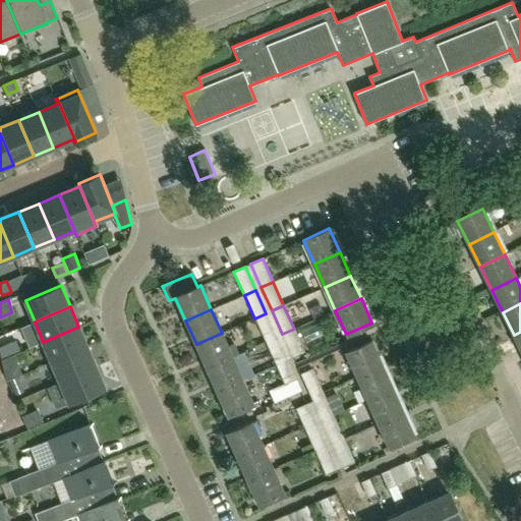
[(266,313),(254,319),(265,341),(276,337),(266,313)]
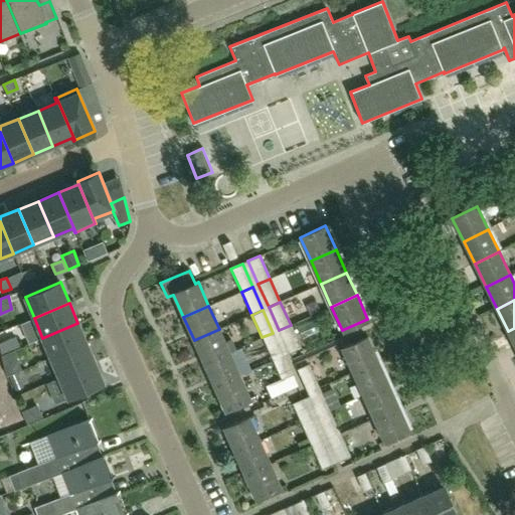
[(77,323),(42,338),(51,358),(87,342),(77,323)]
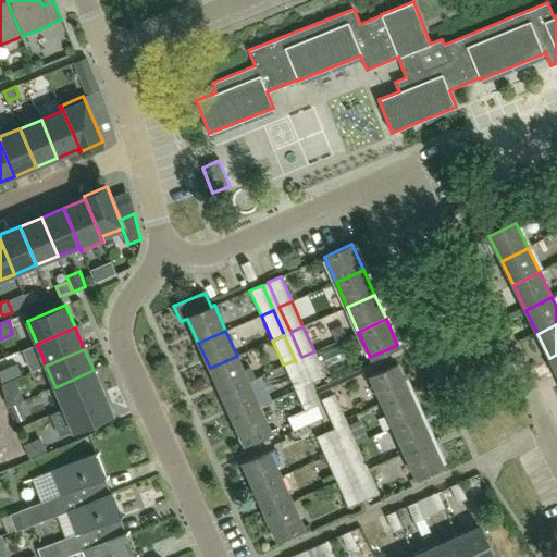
[(314,351),(301,357),(312,382),(325,376),(314,351)]
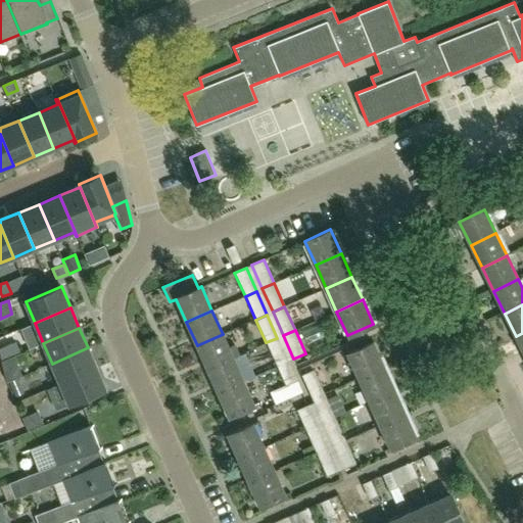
[(223,334),(197,345),(207,369),(233,358),(233,359),(239,355),(234,345),(229,348),(223,334)]
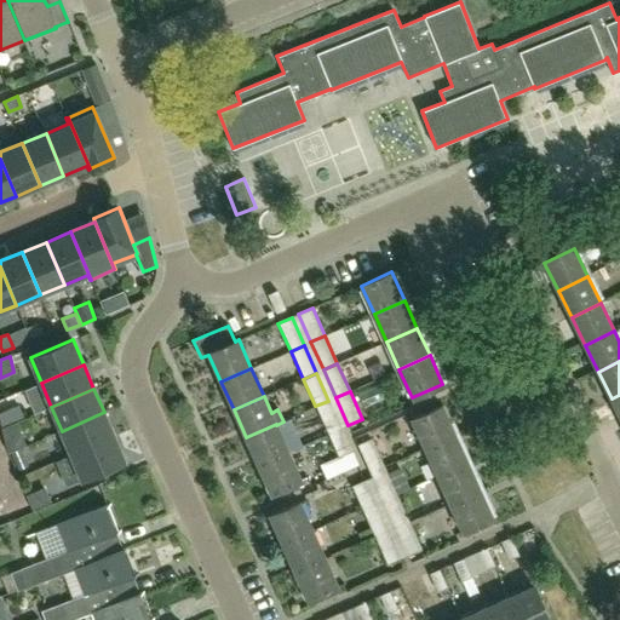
[(340,429),(328,401),(315,406),(328,434),(340,429)]
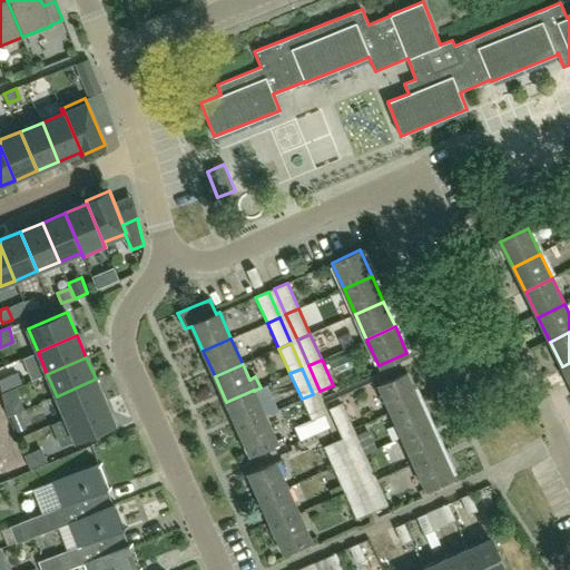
[(15,387),(22,385),(17,372),(3,377),(8,390),(15,387)]
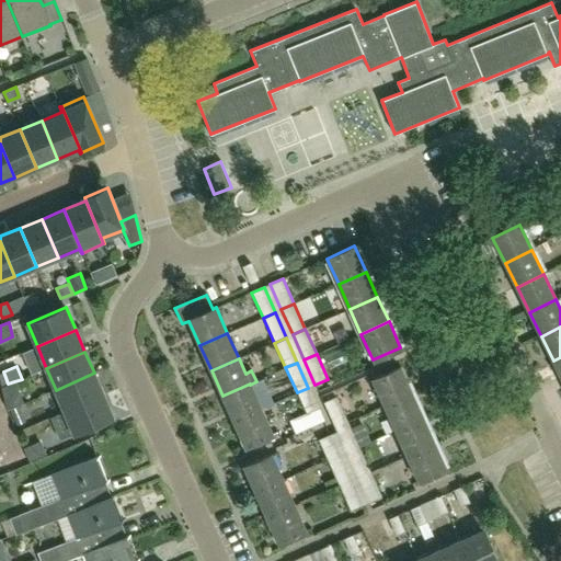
[(411,392),(400,366),(373,379),(384,404),(411,392)]
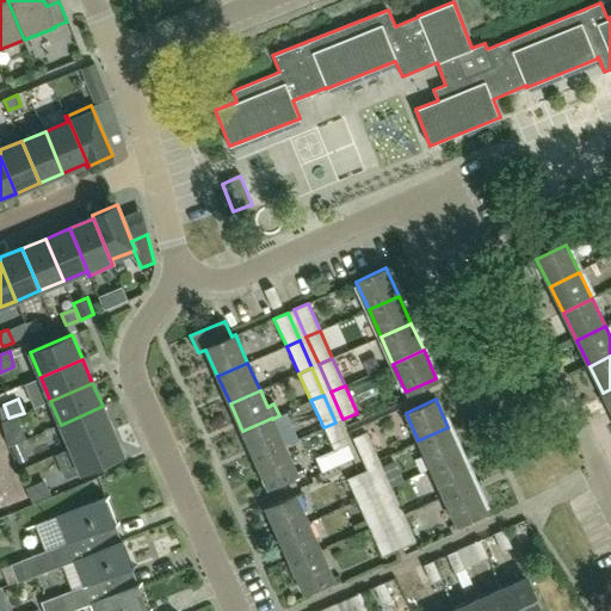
[(103,406),(61,425),(71,448),(112,430),(103,406)]
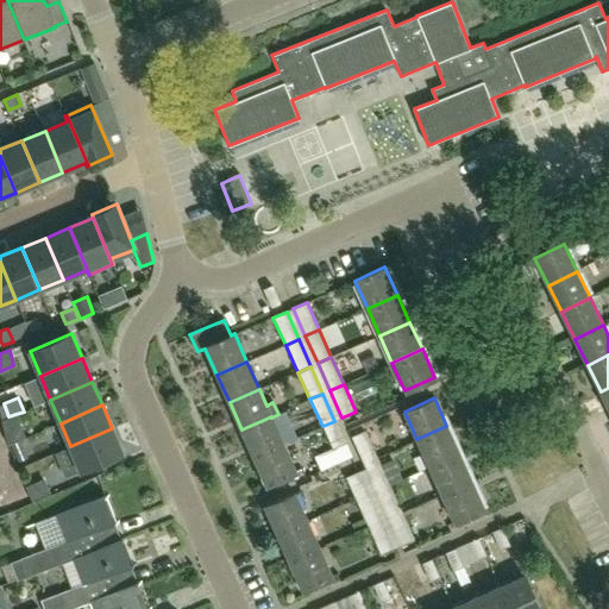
[(8,445),(26,438),(16,414),(8,416),(1,420),(8,445)]
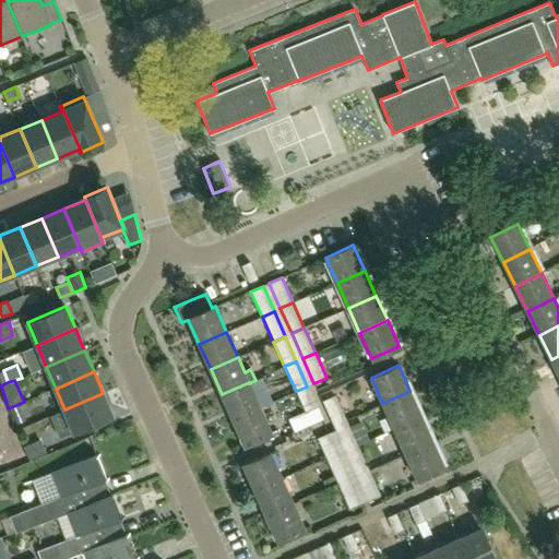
[(222,394),(233,419),(260,407),(249,383),(249,382),(222,394)]
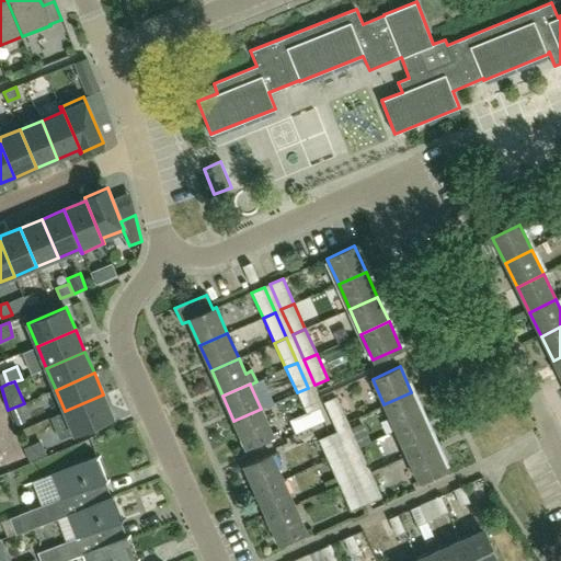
[(308,388),(297,392),(307,414),(318,409),(308,388)]
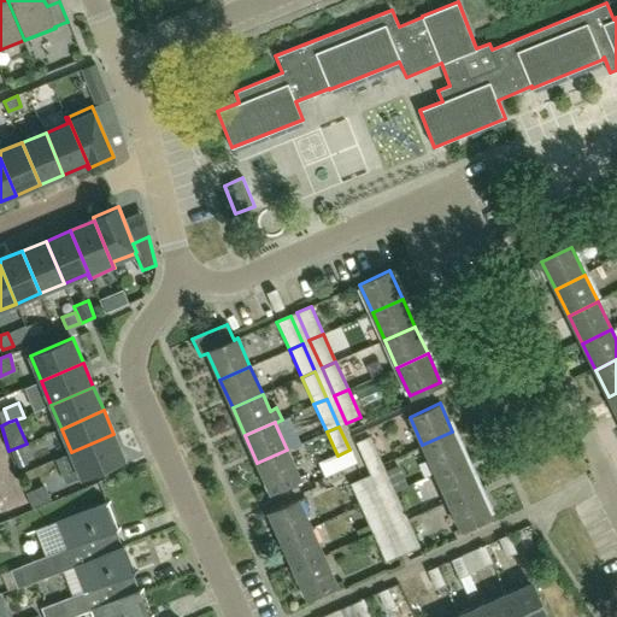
[(452,432),(422,445),(435,472),(465,459),(452,432)]
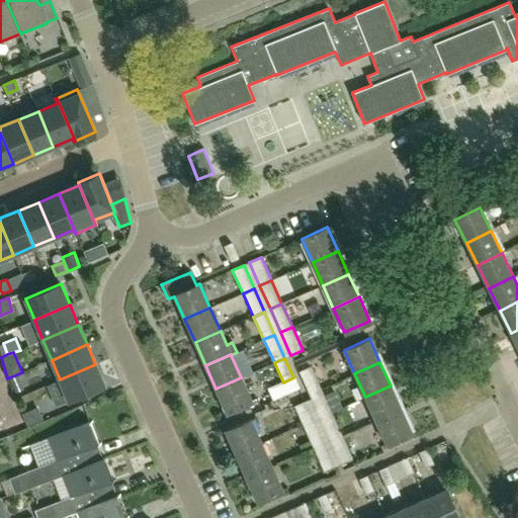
[(95,364),(60,379),(69,401),(104,385),(95,364)]
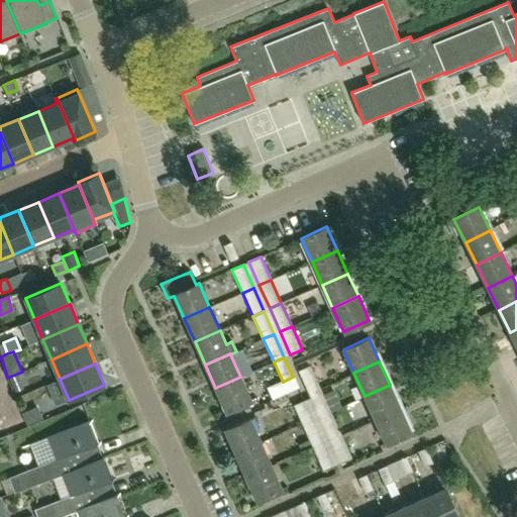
[(308,394),(320,388),(310,366),(298,372),(308,394)]
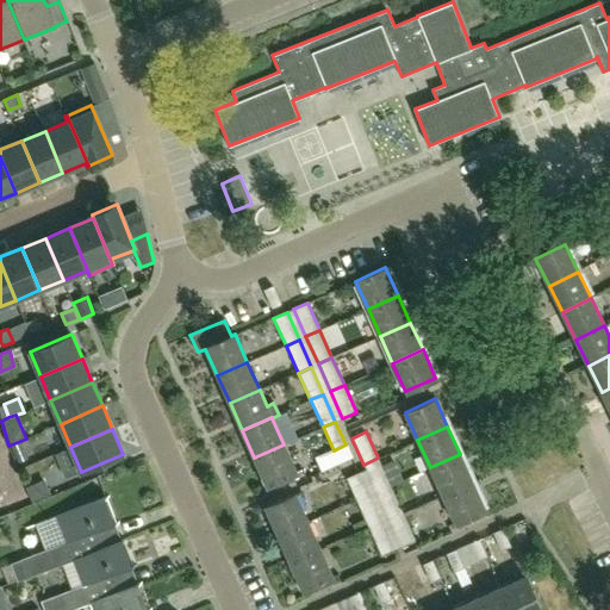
[(284,444),(254,458),(267,486),(297,473),(284,444)]
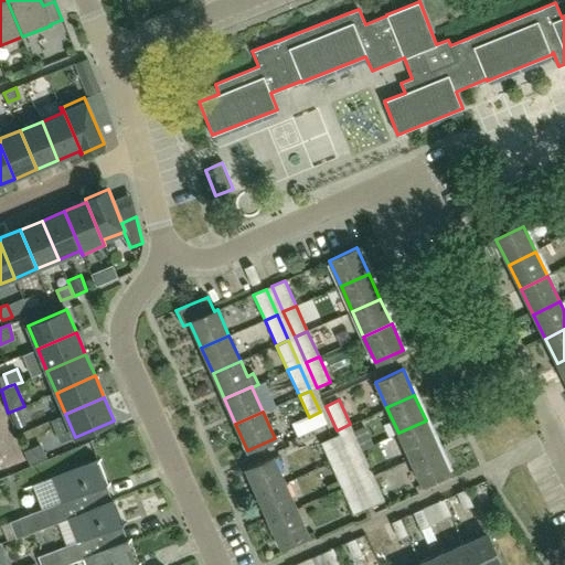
[(426,420),(398,433),(409,458),(437,446),(426,420)]
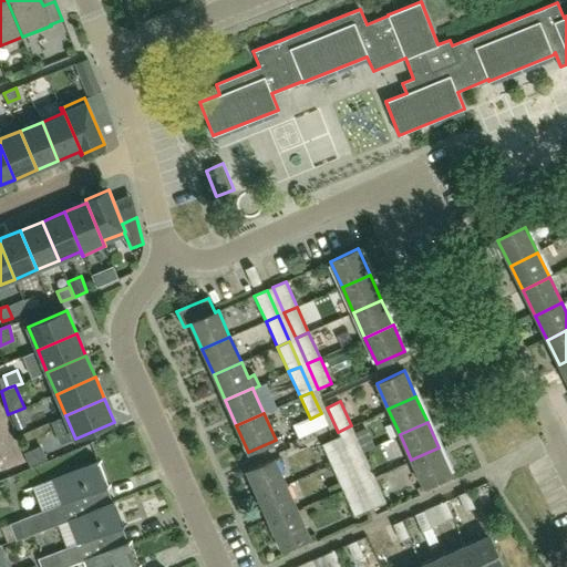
[(362,451),(351,425),(338,432),(340,436),(321,445),(331,465),(362,451)]
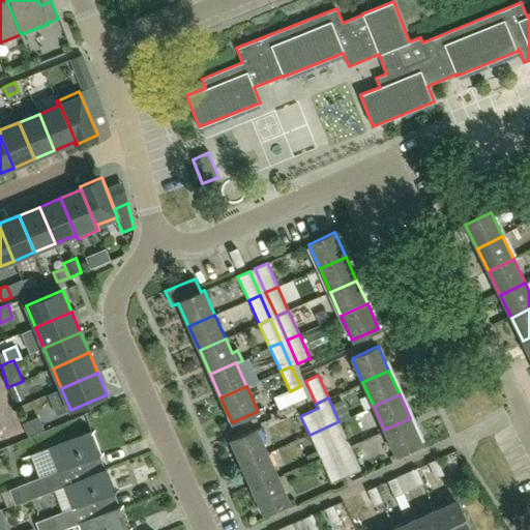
[(23,423),(28,437),(43,430),(38,417),(23,423)]
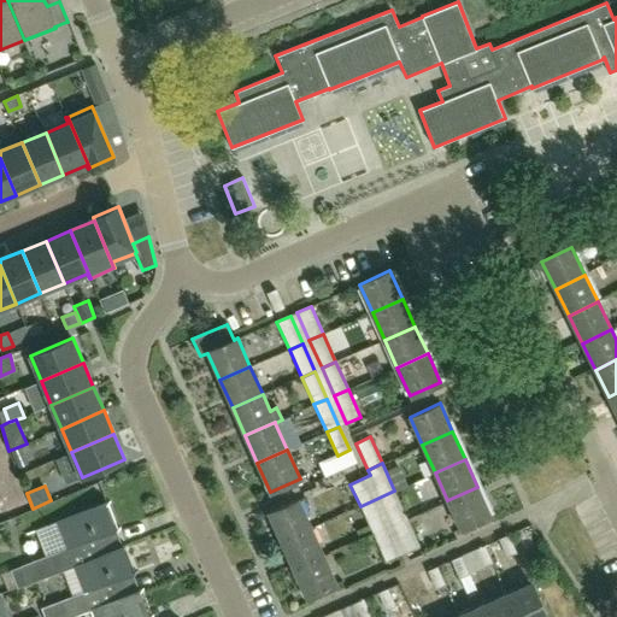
[(477,487),(447,500),(460,529),(491,515),(477,487)]
